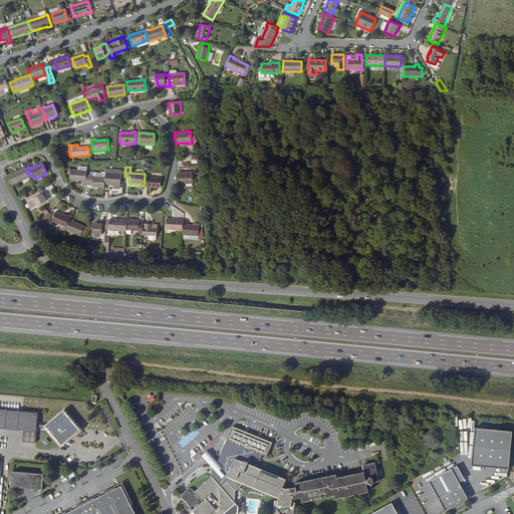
[(7,176),(12,186),(30,178),(29,176),(26,168),(7,176)]
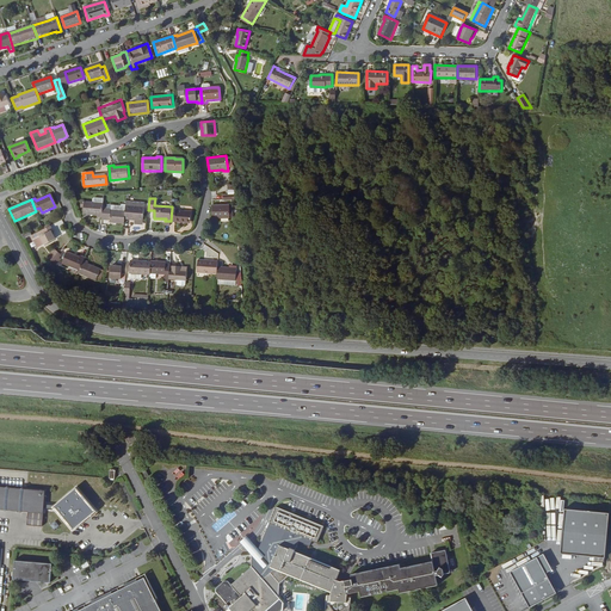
[(98,218),(102,218),(103,207),(103,204),(93,203),(81,202),(81,208),(84,208),(84,215),(98,216),(98,218)]
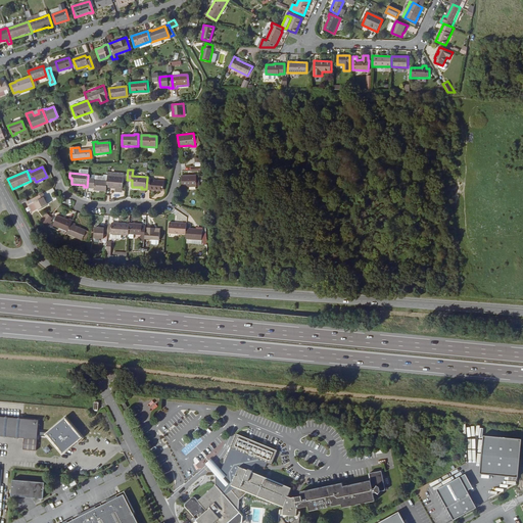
[(107,181),(107,187),(115,188),(123,188),(124,177),(112,176),(107,176),(107,181)]
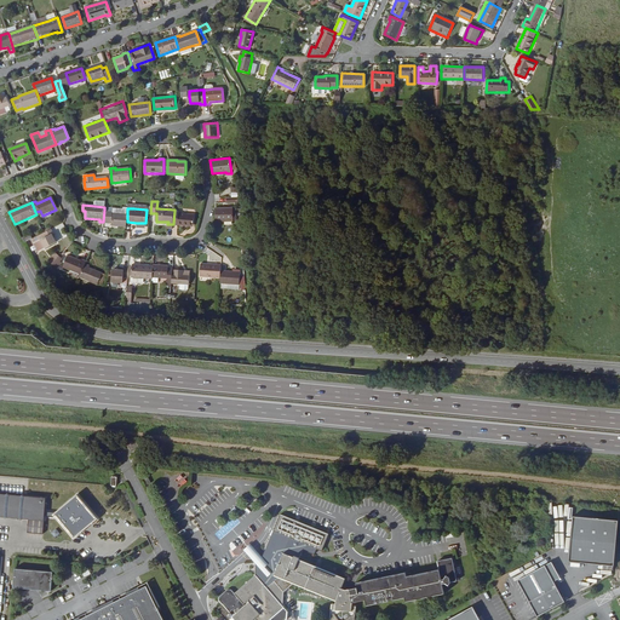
[(233,208),(214,208),(214,220),(214,222),(233,222),(233,219),(233,211),(233,208)]
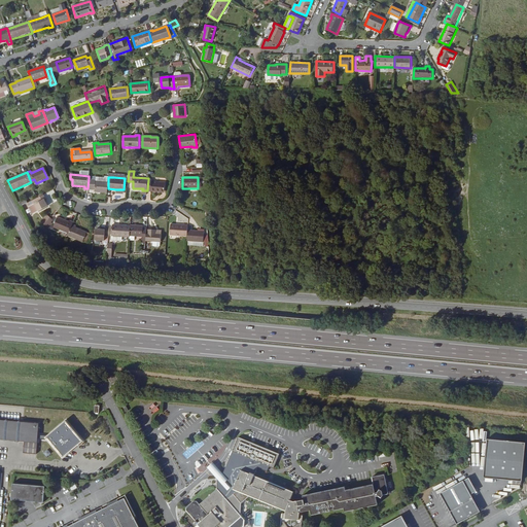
[(96,191),(107,192),(108,188),(108,182),(96,180),(97,179),(89,178),(88,188),(88,189),(96,190),(96,191)]
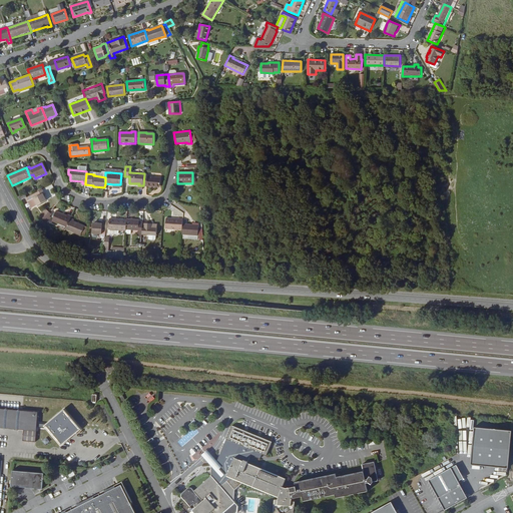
[(144,174),(143,185),(151,186),(151,185),(159,186),(160,177),(148,176),(148,175),(144,174)]
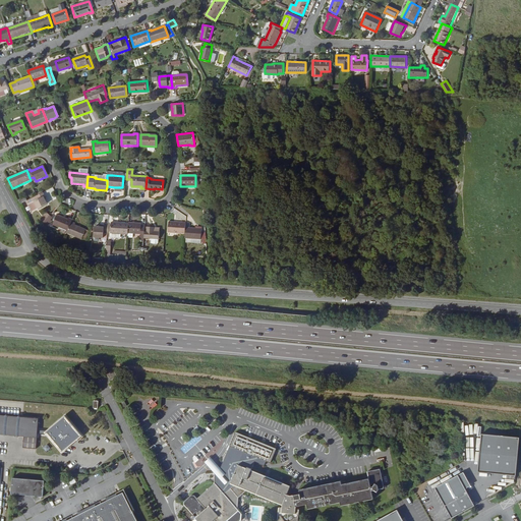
[(35,203),(38,209),(48,204),(47,200),(45,197),(46,196),(44,192),(38,195),(37,196),(30,199),(32,204),(35,203)]
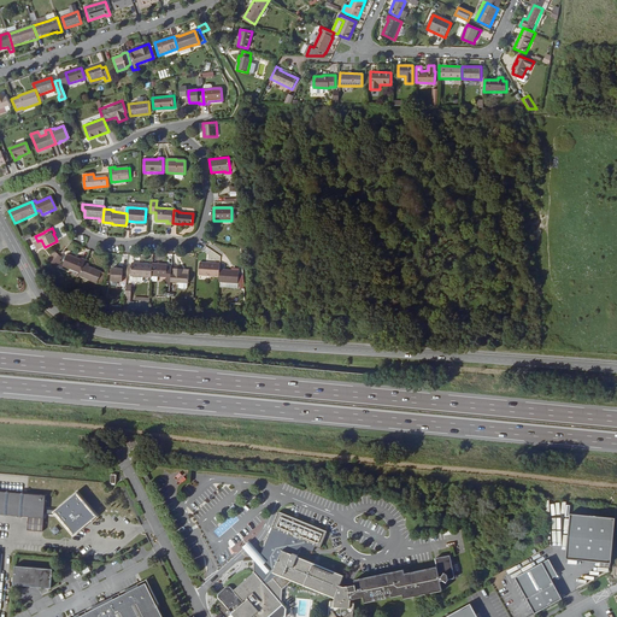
[(54,266),(63,258),(56,251),(47,259),(54,266)]
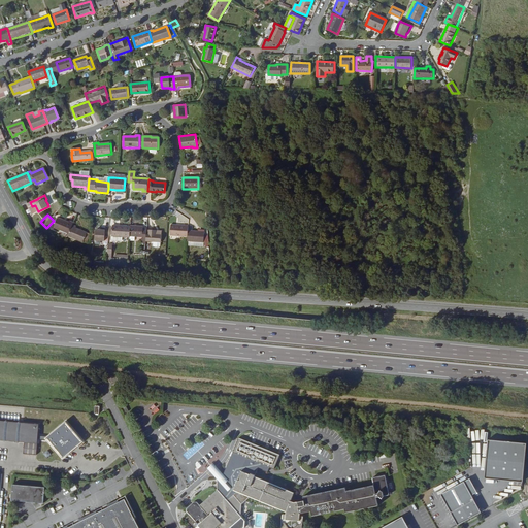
[(68,233),(72,224),(73,222),(69,221),(69,222),(57,218),(54,228),(68,233)]
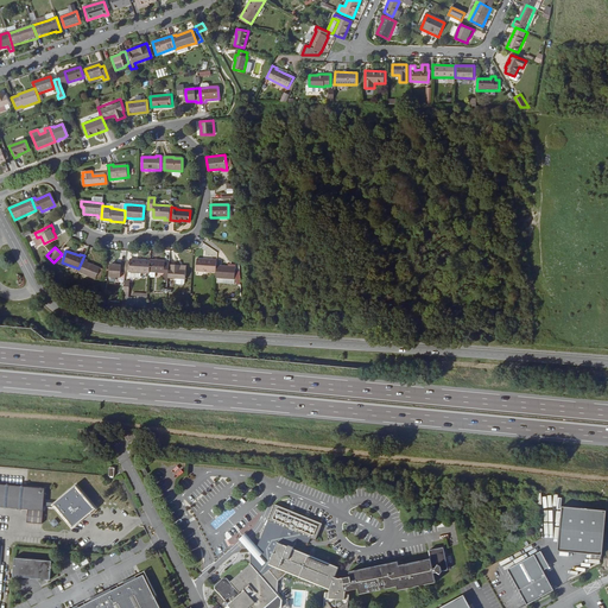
[(78,268),(78,272),(96,278),(100,267),(87,261),(88,260),(83,258),(78,268)]
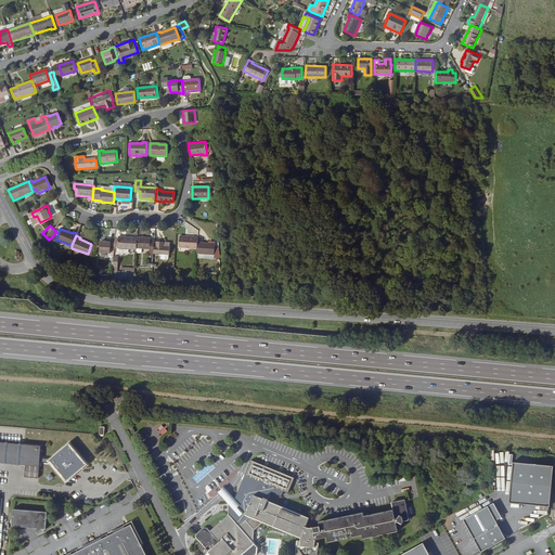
[(137,248),(138,237),(119,235),(118,247),(129,248),(132,248),(137,248)]
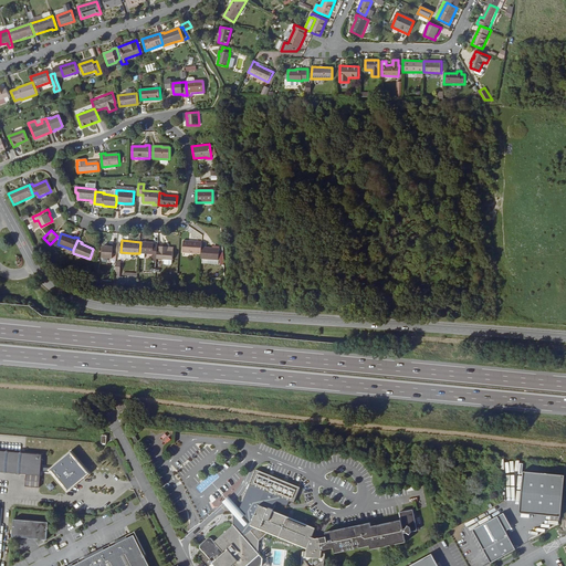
[(201,247),(202,242),(184,241),(182,252),(201,253),(201,247)]
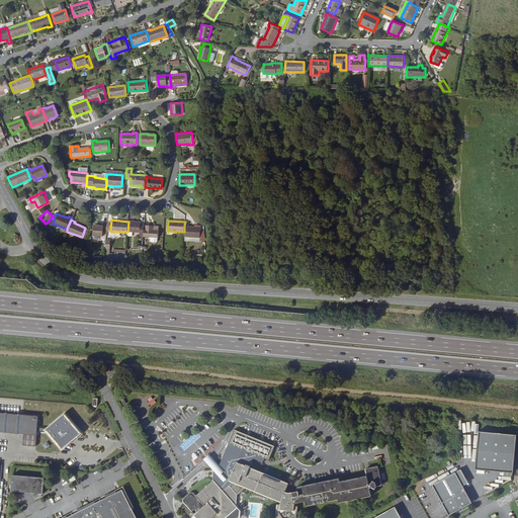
[(144,229),(144,225),(141,225),(141,223),(128,222),(127,232),(141,233),(141,236),(144,236),(144,229)]
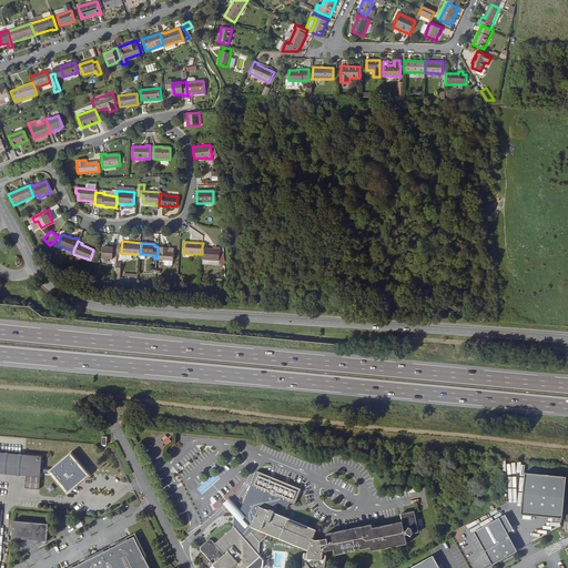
[(117,254),(118,246),(114,246),(114,247),(110,247),(105,246),(104,259),(113,260),(113,254),(117,254)]
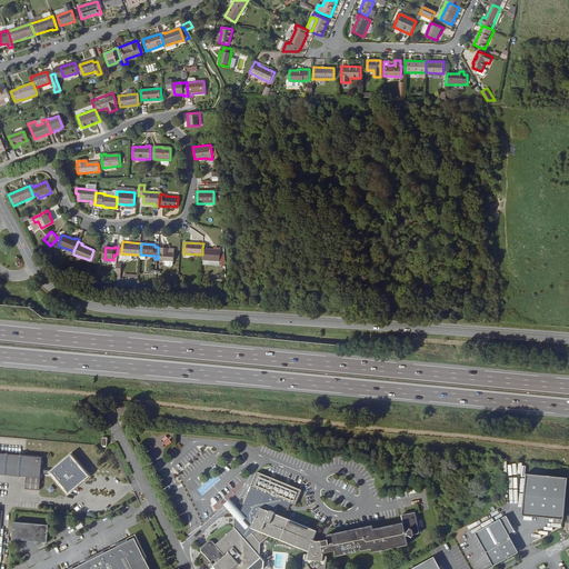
[(158,259),(158,260),(173,261),(175,252),(168,252),(169,248),(160,248),(160,251),(158,251),(158,259)]
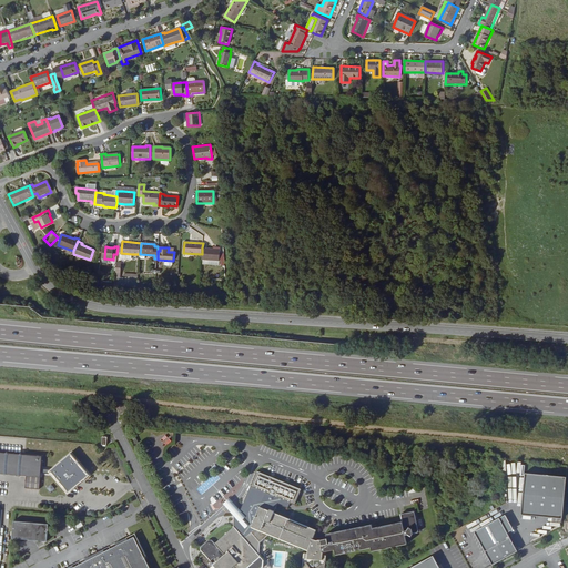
[(202,254),(202,260),(220,261),(221,249),(202,247),(202,254)]
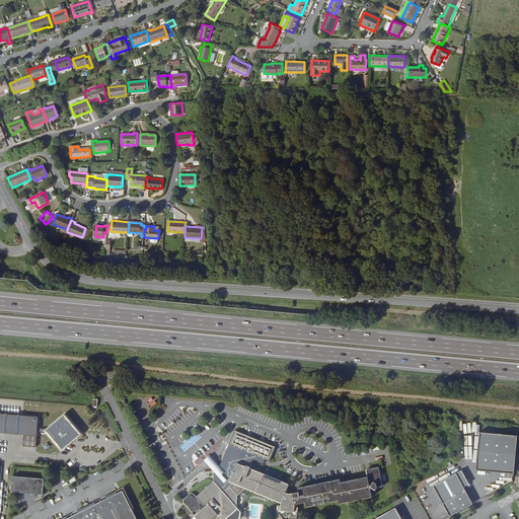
[(149,405),(155,402),(152,397),(146,400),(149,405)]
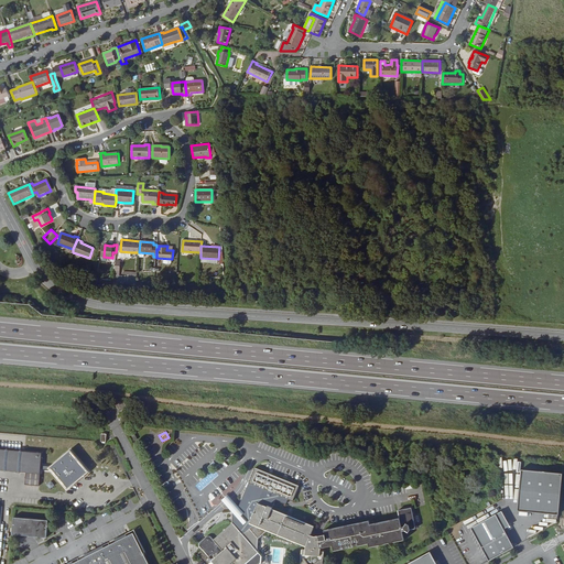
[(41,453),(0,448),(0,469),(39,474),(39,470),(47,472),(66,488),(87,472),(69,451),(49,465),(40,464),(41,453)]
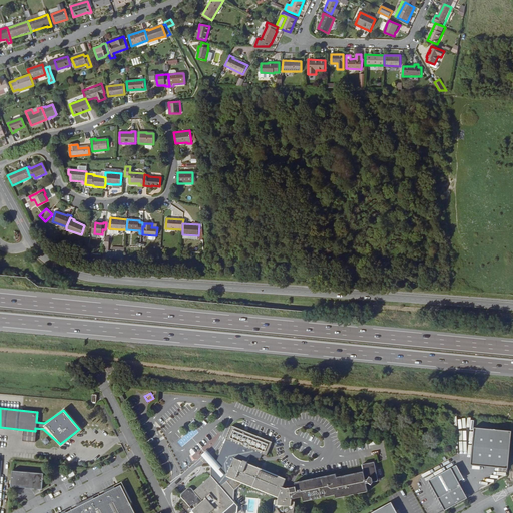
[(217,460),(211,466),(211,469),(210,478),(196,492),(192,489),(187,488),(182,493),(181,498),(185,502),(182,506),(187,512),(189,512),(192,510),(190,507),(193,504),(198,509),(194,512),(227,512),(237,505),(234,501),(234,492),(242,483),(278,497),(277,500),(274,499),(271,512),(292,512),(294,503),(291,502),(293,496),(304,494),(305,498),(337,493),(337,496),(369,491),(368,485),(374,484),(375,482),(380,482),(377,463),(365,465),(366,471),(338,474),(338,472),(298,479),(299,484),(286,486),(284,485),(286,479),(246,464),(248,457),(262,462),(270,439),(229,426),(224,440),(226,440),(225,444),(223,443),(217,460)]
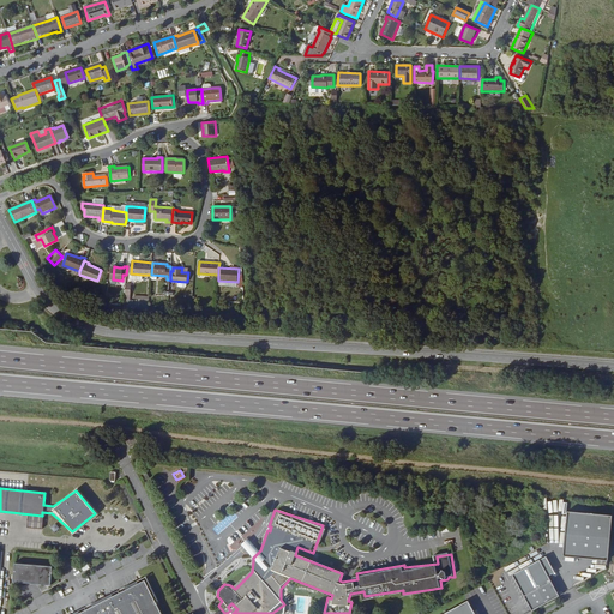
[(232,511),(212,528),(218,535),(238,517),(232,511)]
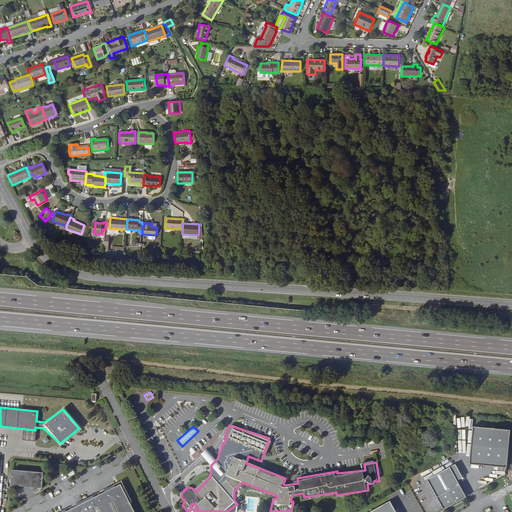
[(510,431),(473,428),(470,464),(507,467),(510,431)]
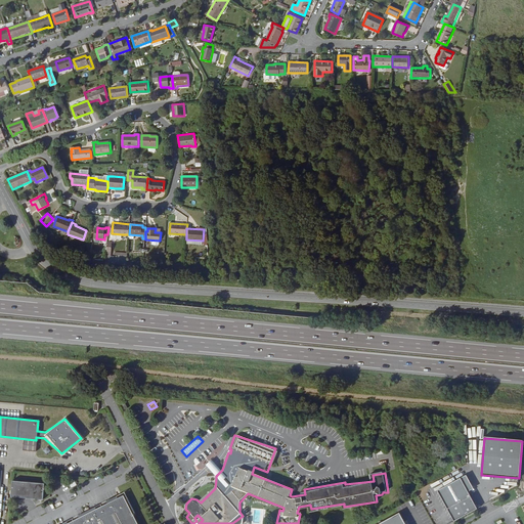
[(209,468),(216,476),(222,470),(215,463),(212,460),(206,465),(209,468)]
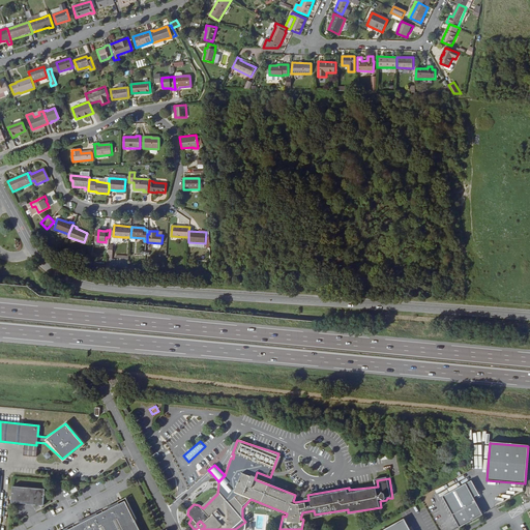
[(46,491),(12,488),(11,504),(43,506),(46,491)]
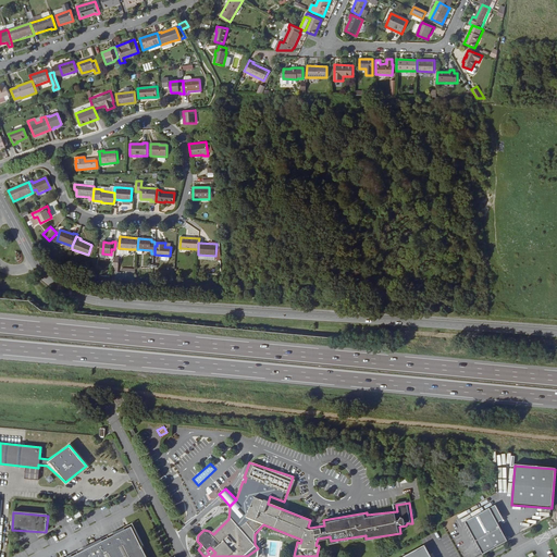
[(500,527),(475,541),(483,554),(507,541),(500,527)]
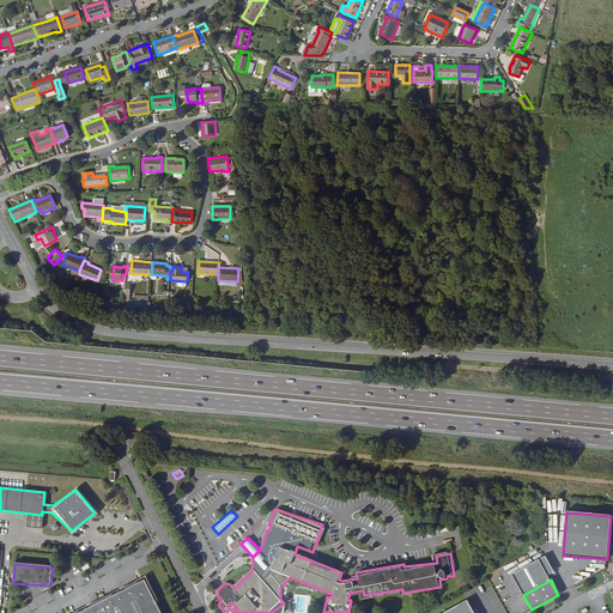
[(163,612),(147,581),(84,612),(163,612)]
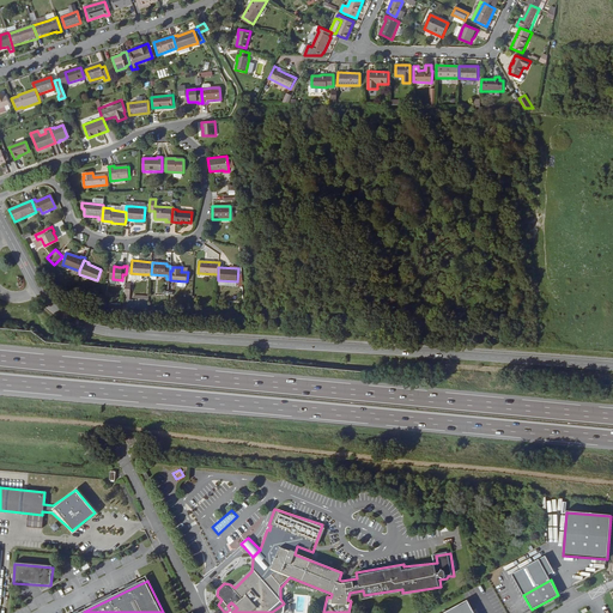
[(474,612),(468,600),(442,612),(474,612)]
